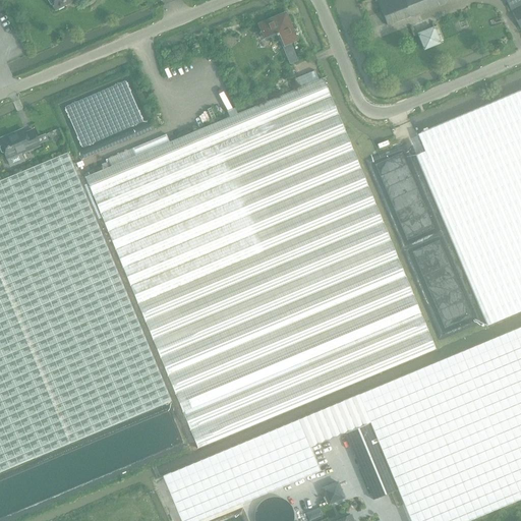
[(49,0),(55,11),(76,0),(49,0)]
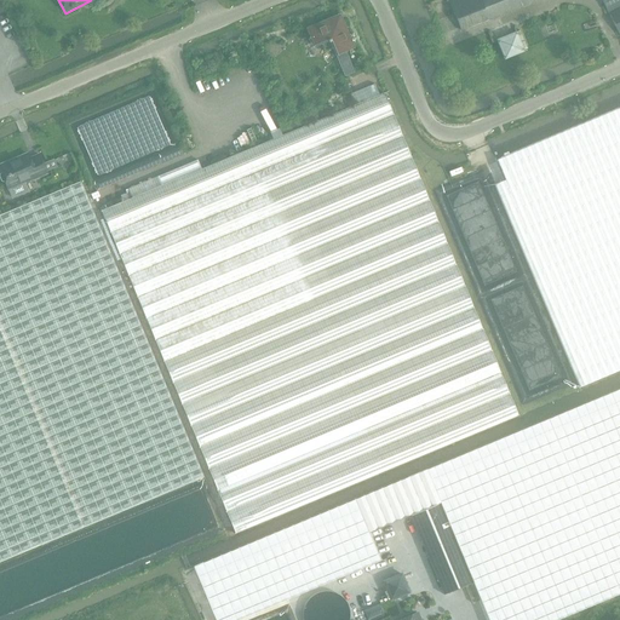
[(448,0),(461,32),(488,21),(539,0),(448,0)]
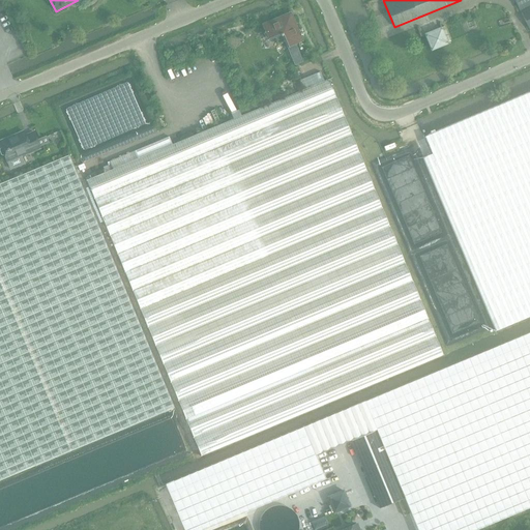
[(529,0),(513,0),(529,31),(529,0)]
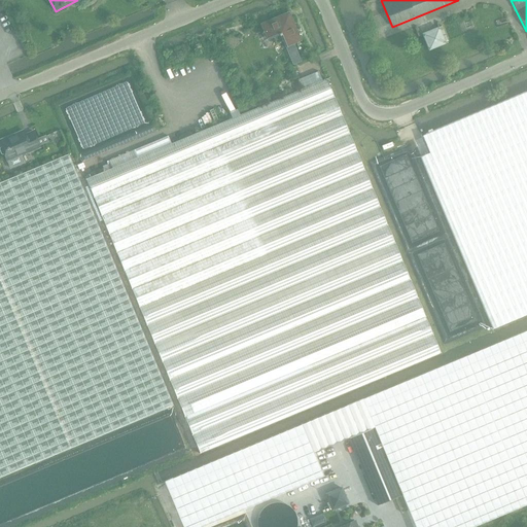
[(288,21),(285,19),(284,16),(261,26),(268,40),(274,37),(276,44),(283,41),(293,66),(302,63),(293,44),(300,41),(291,20),(288,21)]
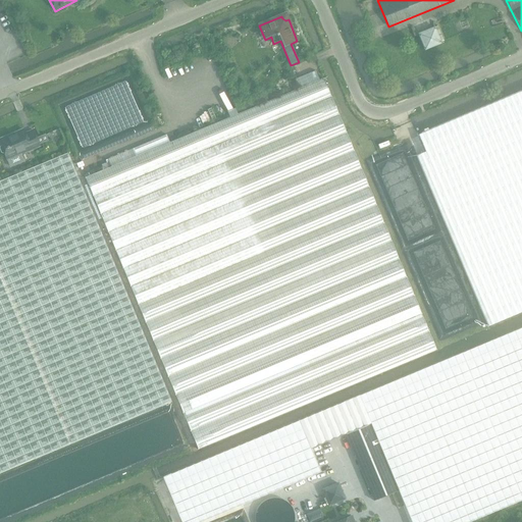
[(434,28),(419,35),(425,49),(440,43),(434,28)]
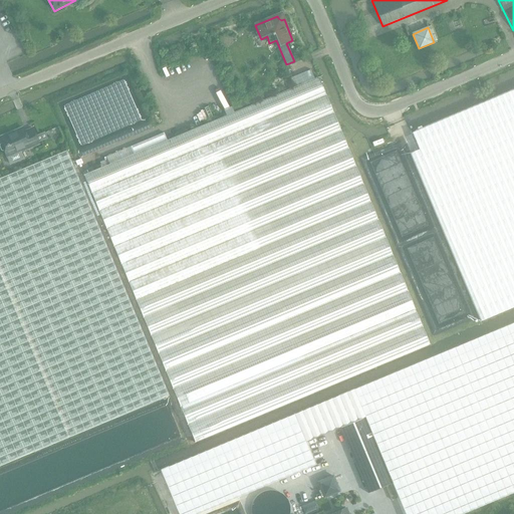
[(134,155),(83,175),(195,443),(430,345),(318,77),(168,141),(134,155)]
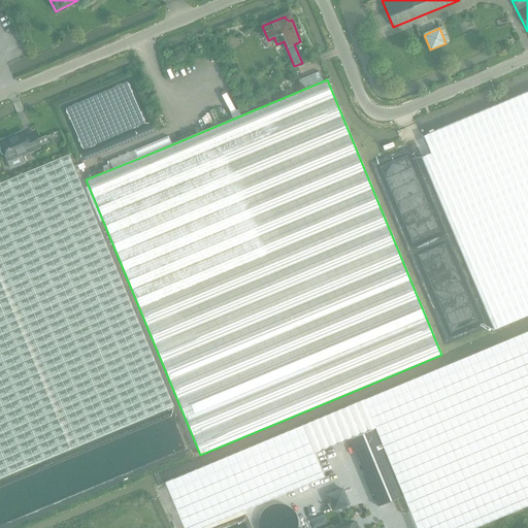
[(527,315),(527,92),(423,137),(430,154),(421,158),(493,330),(527,315)]
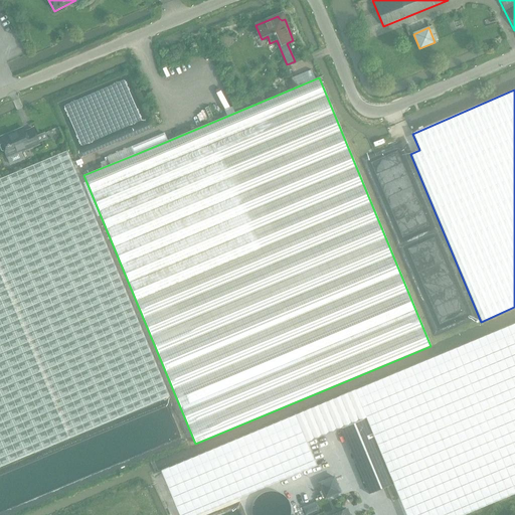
[(23,128),(0,137),(0,141),(1,145),(0,145),(0,148),(1,151),(3,152),(4,151),(7,157),(10,164),(23,159),(20,152),(39,145),(32,129),(26,132),(24,133),(23,128)]
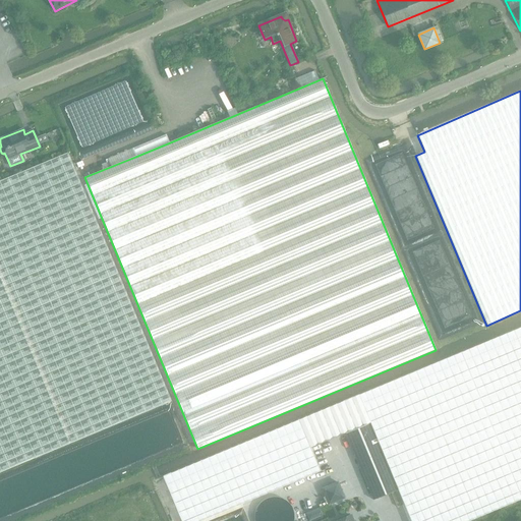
[(135,157),(170,142),(167,135),(133,149),(135,157)]
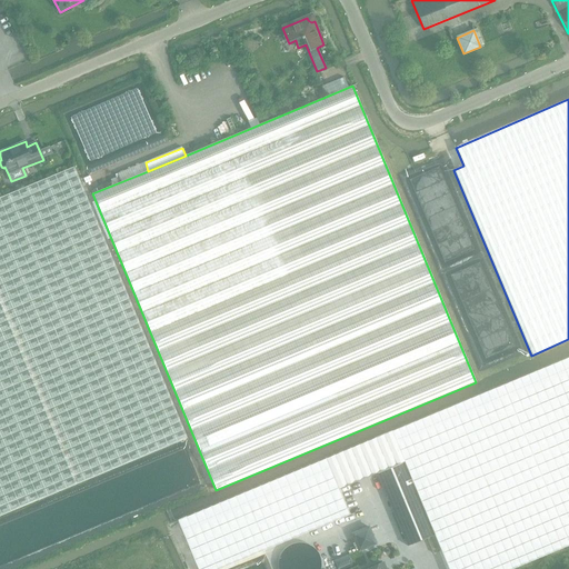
[(0,516),(187,439),(73,167),(0,197),(0,516)]
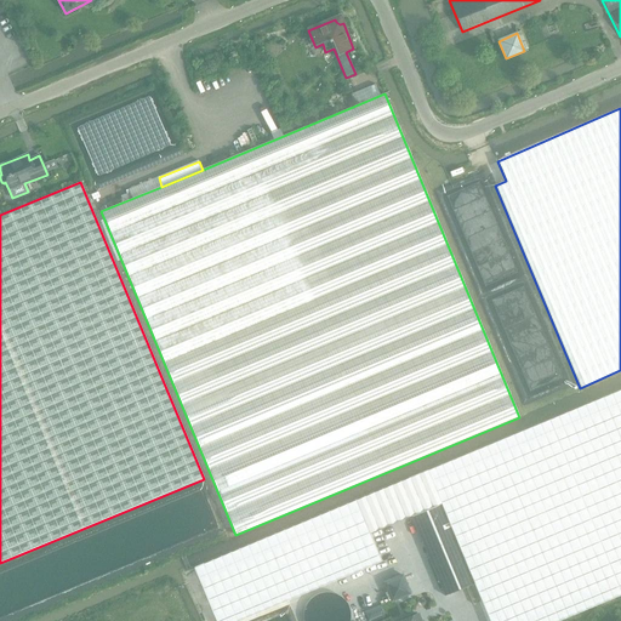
[(359,499),(194,568),(215,620),(238,620),(381,562),(369,535),(382,529),(410,517),(411,517),(440,505),(473,584),(489,620),(557,620),(620,594),(620,389),(620,391),(528,429),(426,471),(359,499)]
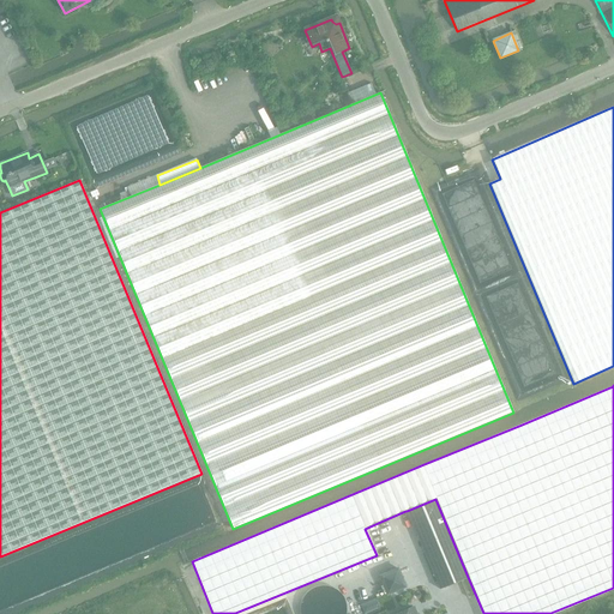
[(407,511),(405,511),(439,590),(449,585),(468,577),(435,499),(407,511)]
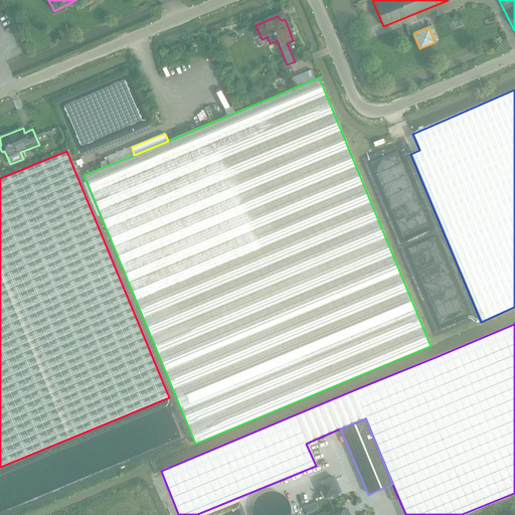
[(340,493),(333,478),(318,485),(325,500),(340,493)]
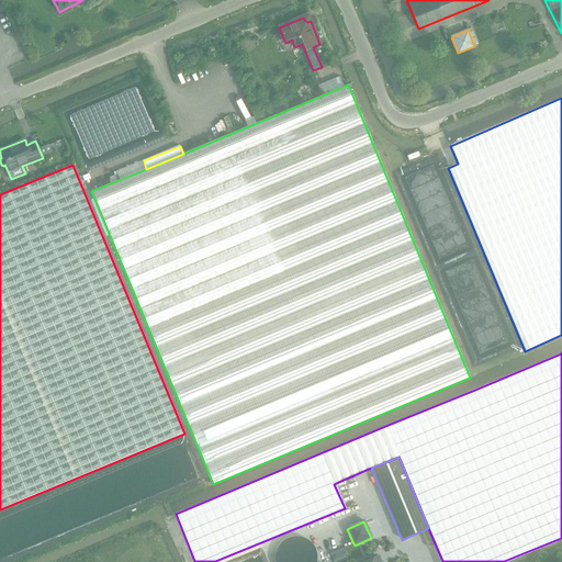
[(427,529),(422,532),(428,548),(434,544),(427,529)]
